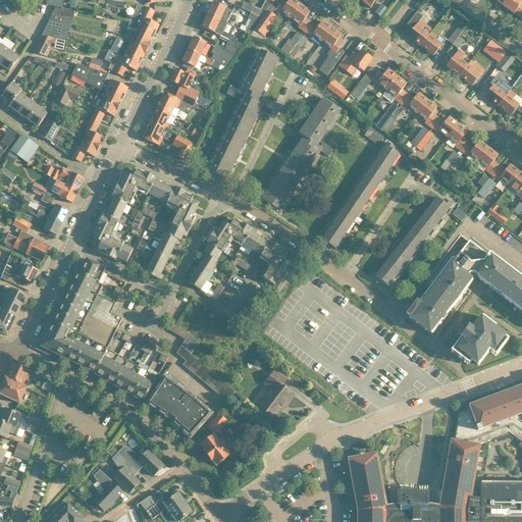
[(46,5),(57,7),(62,8),(63,0),(43,0),(43,1),(47,2),(46,5)]
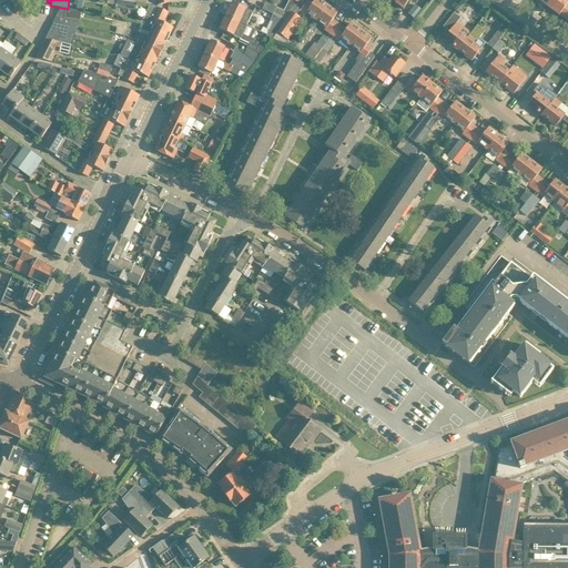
[(108,0),(107,4),(113,4),(115,6),(115,7),(134,10),(135,3),(117,1),(108,0)]
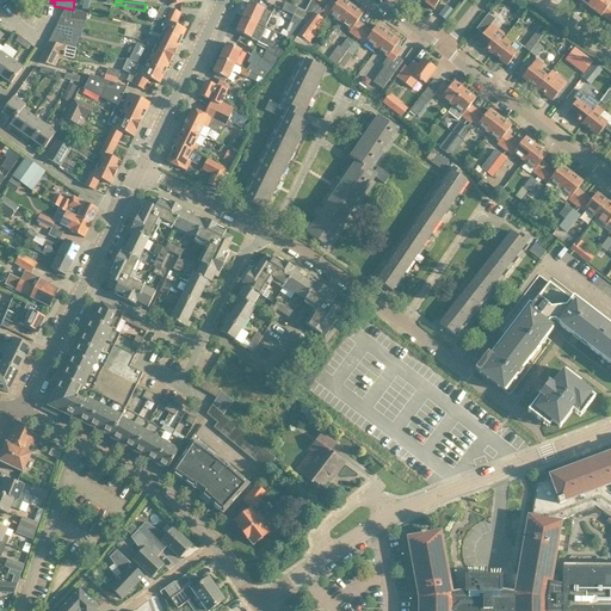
[(314,0),(310,0),(302,19),(308,22),(315,13),(321,4),(314,0)]
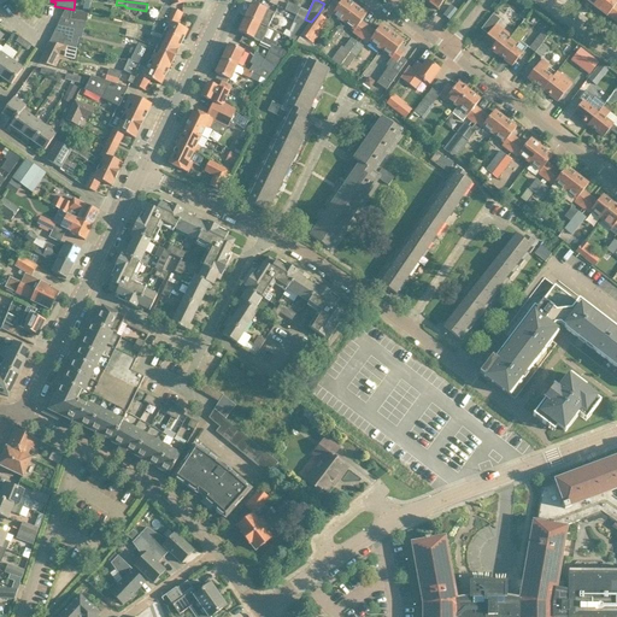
[(333,13),(345,22),(356,7),(345,0),(342,0),(339,6),(333,1),(325,12),(330,16),(333,13)]
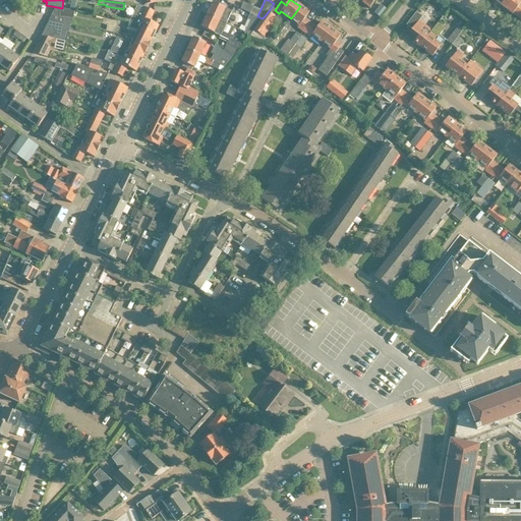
[(512,14),(515,10),(520,15),(520,14),(520,0),(505,0),(501,5),(512,13),(512,14)]
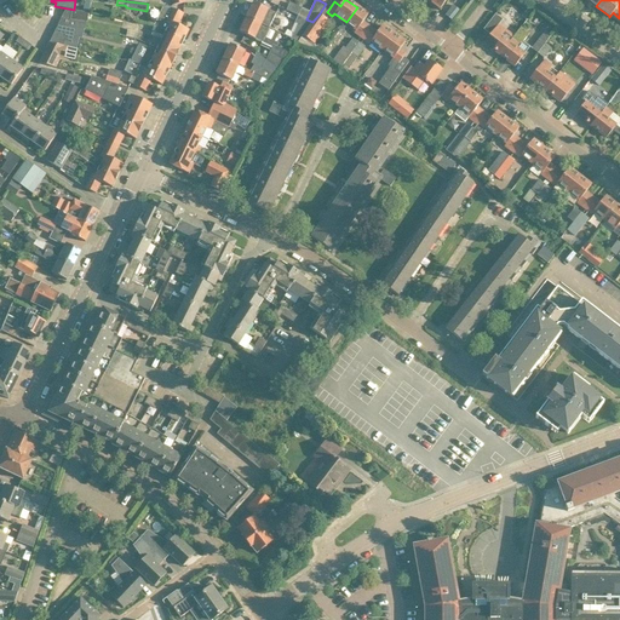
[(253,3),(247,18),(269,28),(276,13),(253,3)]
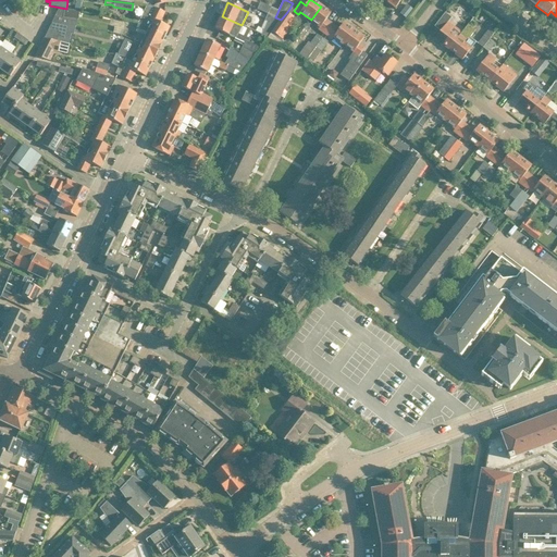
[(149,5),(140,24),(150,27),(149,29),(164,37),(170,28),(160,23),(164,13),(156,9),(149,5)]
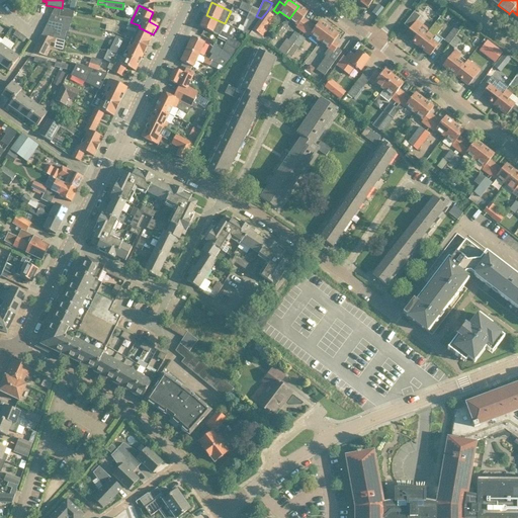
[(298,6),(289,18),(298,25),(296,27),(301,30),(308,22),(304,18),(308,13),(298,6)]
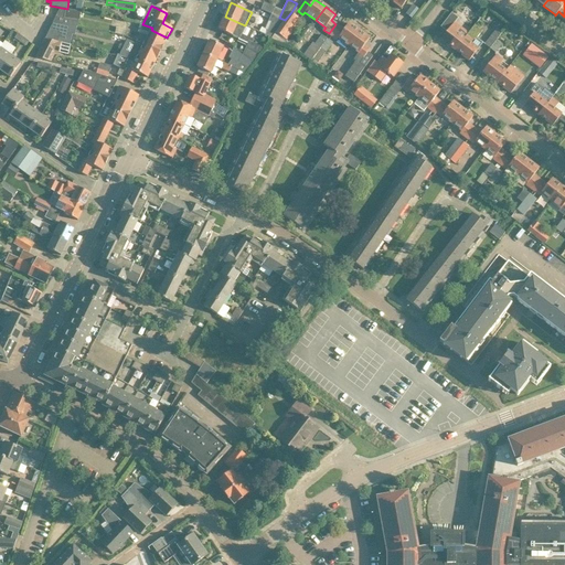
[(67,9),(62,8),(57,16),(55,21),(54,24),(64,25),(77,28),(78,21),(80,21),(81,12),(67,10),(67,9)]
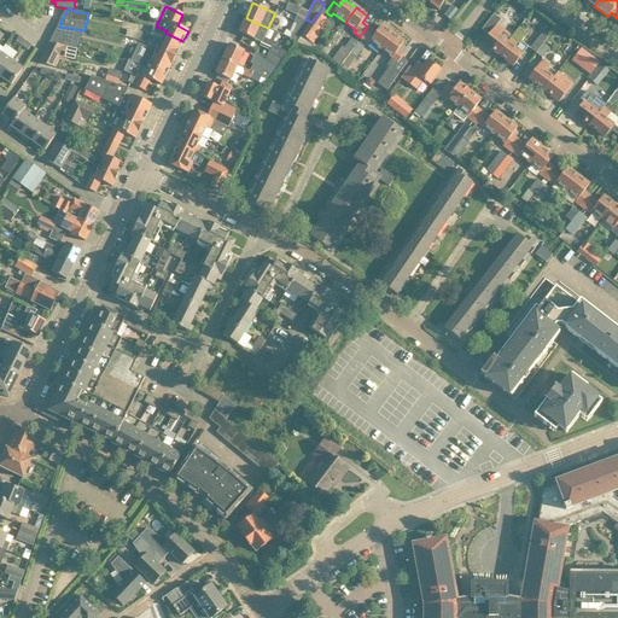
[(312,22),(298,40),(304,45),(308,40),(309,40),(326,18),(319,13),(312,22)]
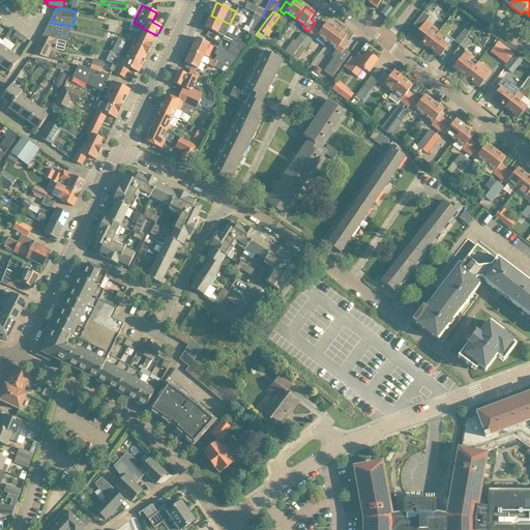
[(414,36),(428,47),(435,36),(429,31),(433,26),(427,22),(430,18),(423,12),(413,26),(419,30),(414,36)]
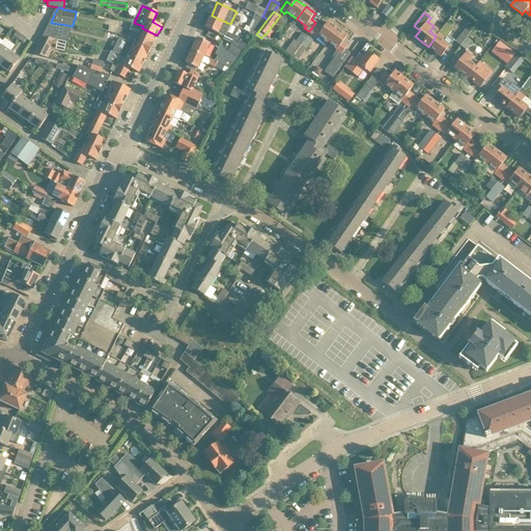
[(255,36),(256,34),(268,19),(262,17),(255,14),(247,32),(255,36)]
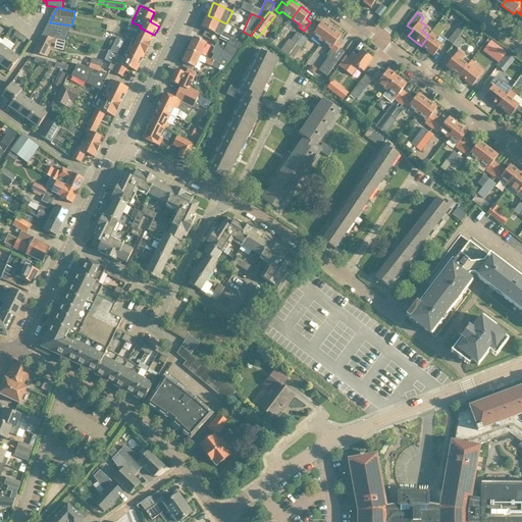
[(226,23),(208,15),(202,28),(220,37),(226,23)]
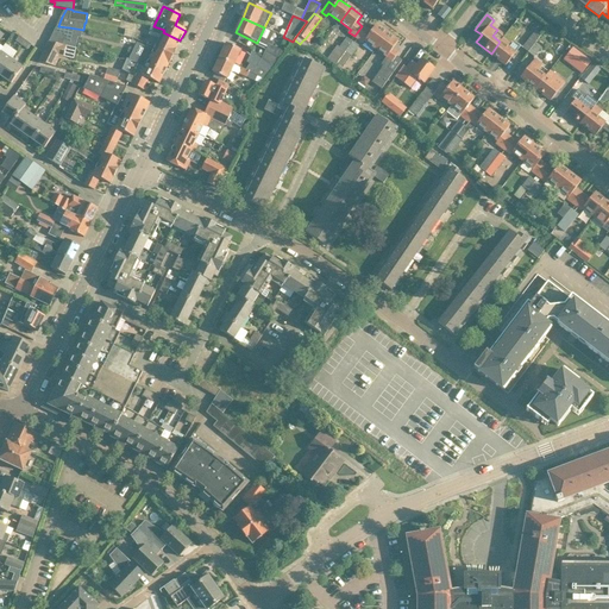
[(164,30),(154,26),(150,25),(148,36),(159,38),(156,46),(174,55),(180,41),(163,32),(164,30)]
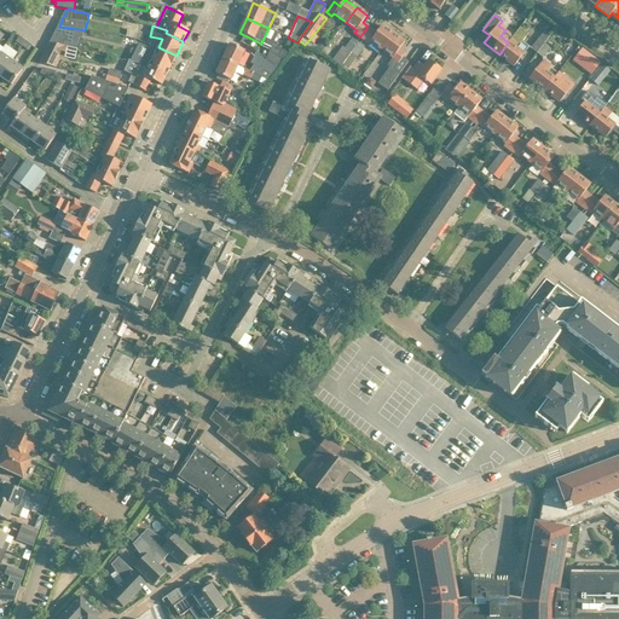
[(55,35),(51,44),(74,48),(76,36),(69,35),(70,28),(59,27),(57,29),(55,35)]
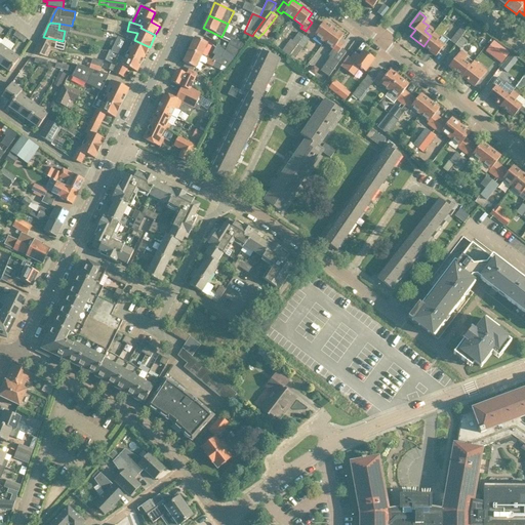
[(315,35),(324,42),(333,29),(324,23),(320,28),(315,25),(309,33),(314,37),(315,35)]
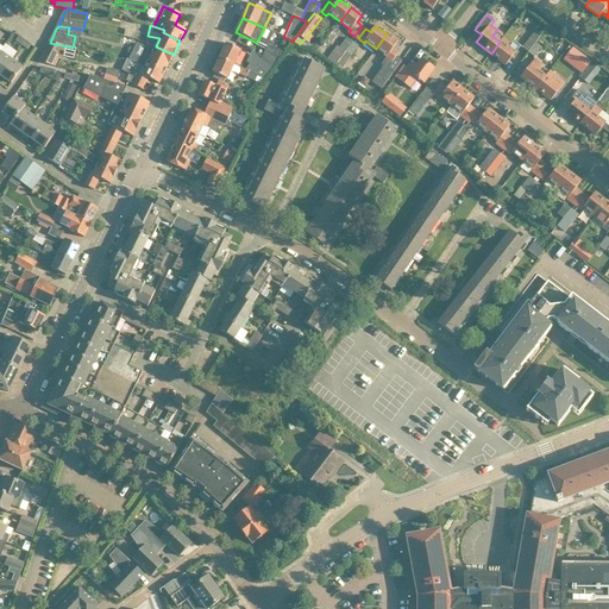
[(512,27),(500,42),(491,54),(506,66),(515,54),(508,48),(519,33),(512,27)]
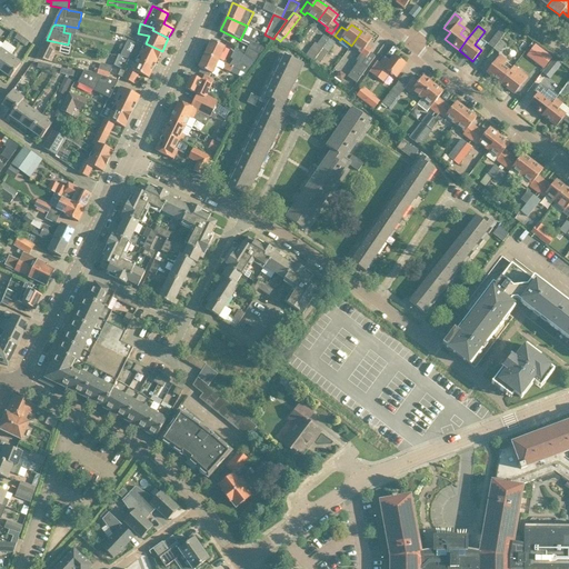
[(488,45),(493,49),(500,40),(506,33),(500,29),(488,45)]
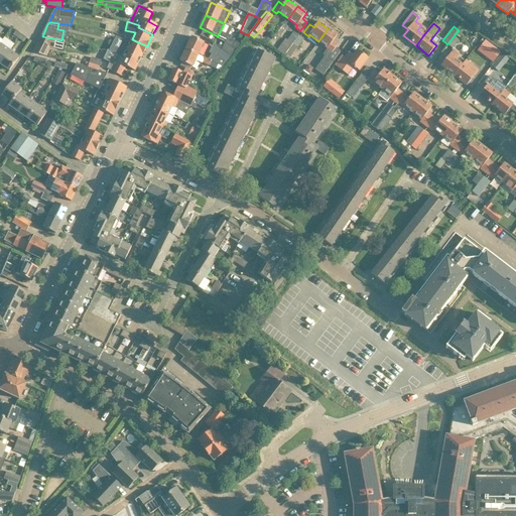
[(328,28),(318,41),(328,48),(323,54),(325,56),(314,70),(323,76),(328,70),(341,51),(336,47),(338,44),(333,41),(337,35),(328,28)]
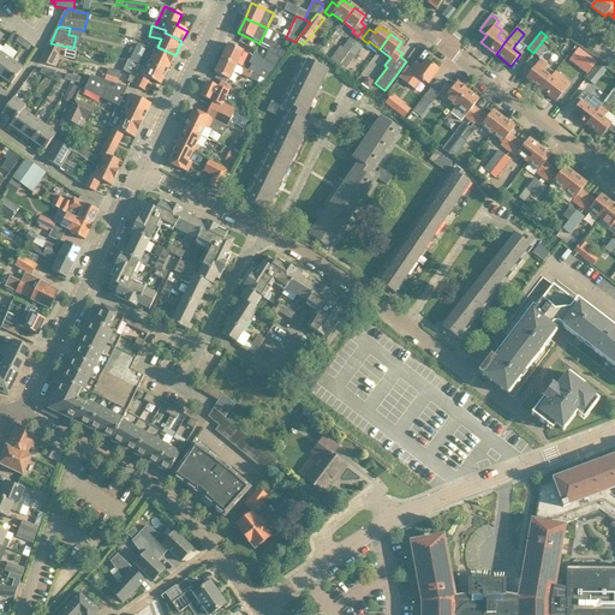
[(348,53),(356,42),(350,39),(342,47),(340,46),(332,57),(329,60),(339,66),(348,53)]
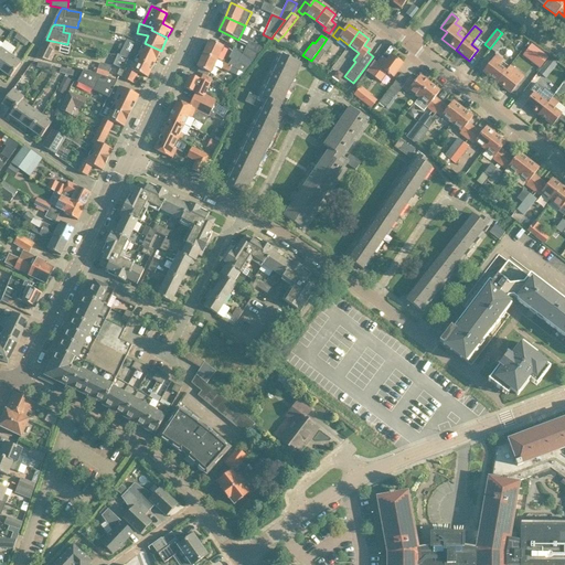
[(326,52),(332,43),(327,39),(320,49),(326,52)]
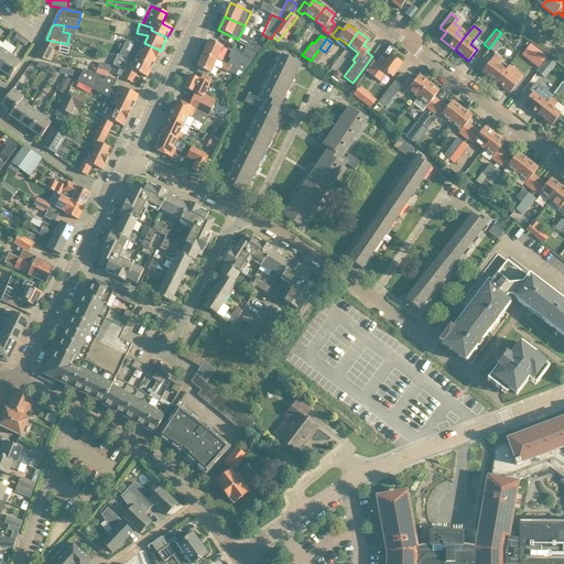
[(67,55),(71,45),(67,44),(46,40),(45,40),(35,57),(52,62),(55,54),(58,55),(58,53),(67,55)]
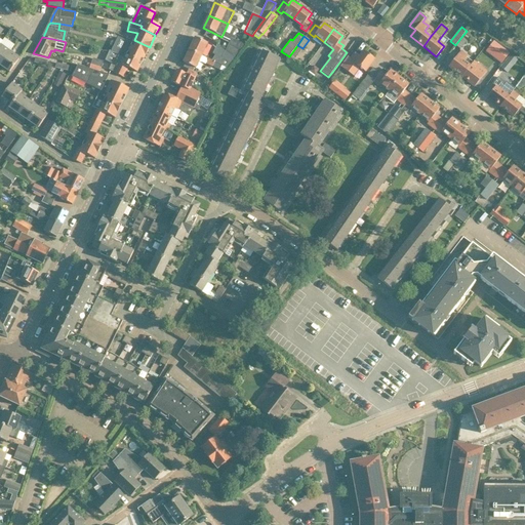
[(461,37),(455,45),(460,49),(467,41),(461,37)]
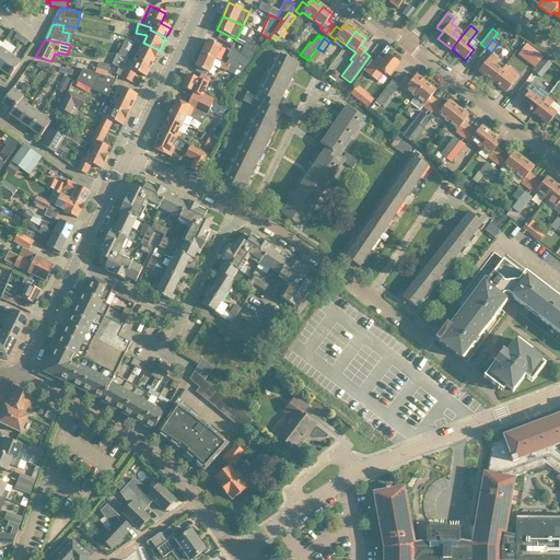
[(208,41),(201,54),(214,60),(221,46),(208,41)]
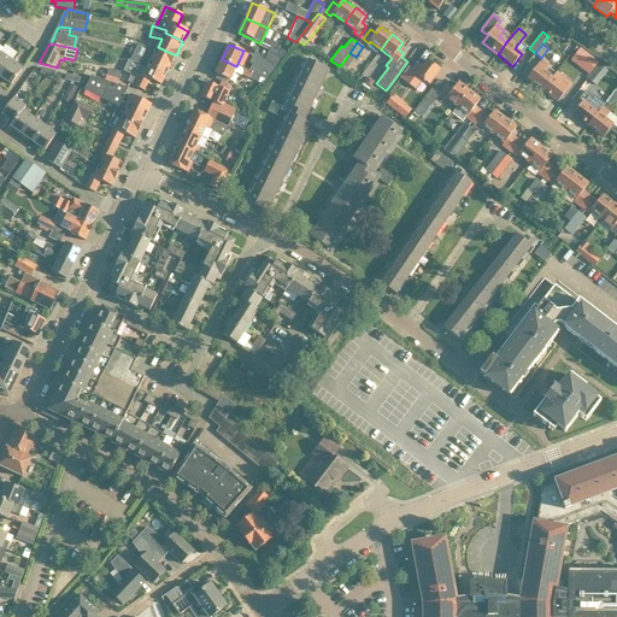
[(271,46),(265,60),(277,69),(289,53),(271,46)]
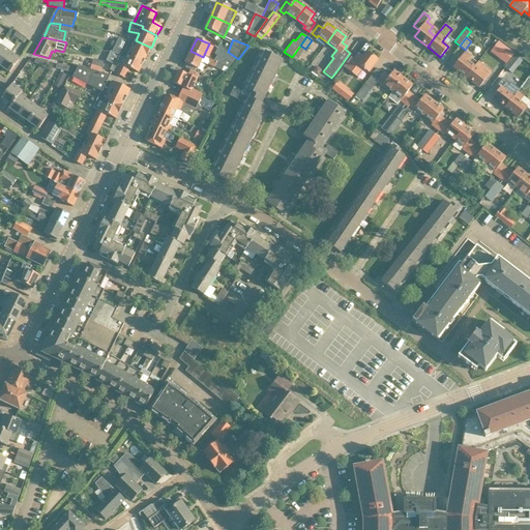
[(0,45),(0,65),(9,52),(0,45)]
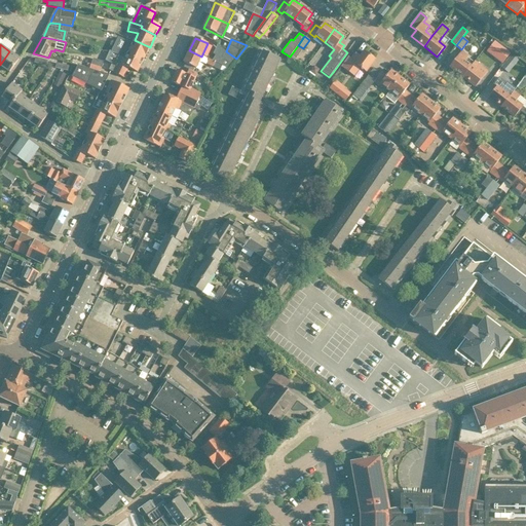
[(109,51),(110,51),(120,54),(126,58),(127,55),(142,63),(148,51),(133,44),(129,50),(119,45),(117,48),(112,45),(109,51)]
